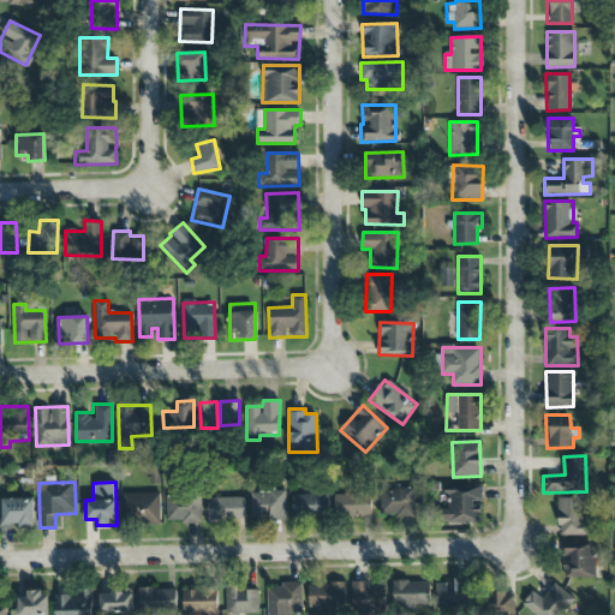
[(482,523),(482,485),(447,484),(446,508),(440,508),(440,523),(482,523)]
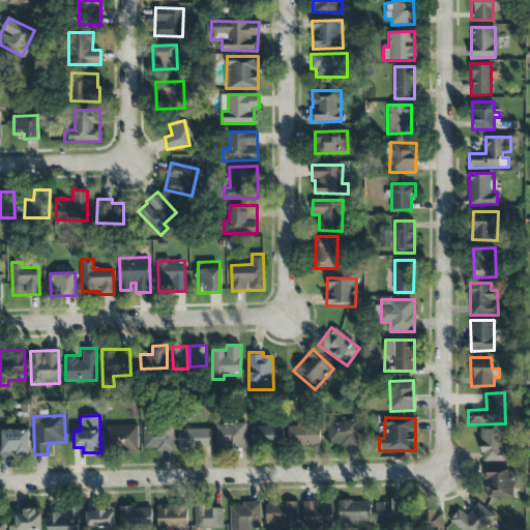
[(357,444),(357,420),(327,421),(328,445),(357,444)]
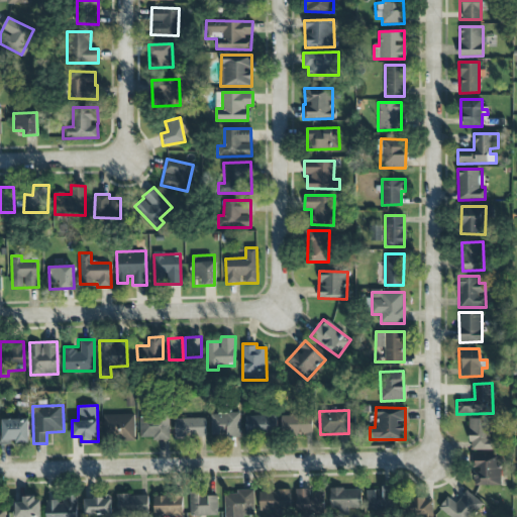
[(240,413),(211,413),(211,437),(240,436),(240,413)]
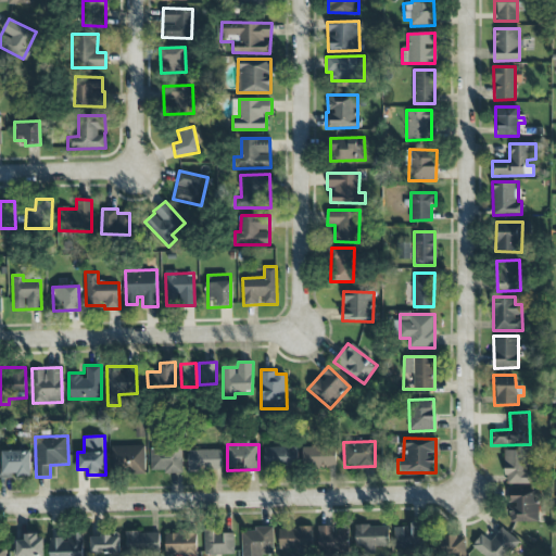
[(144,445),(111,446),(112,475),(146,474),(144,445)]
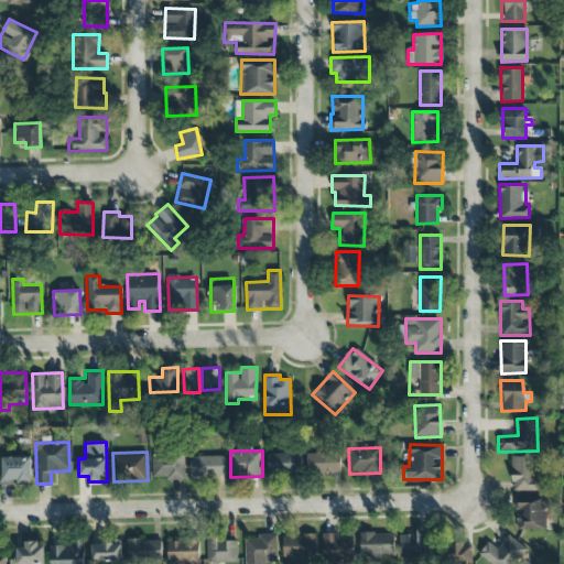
[(340,473),(340,452),(306,453),(307,474),(340,473)]
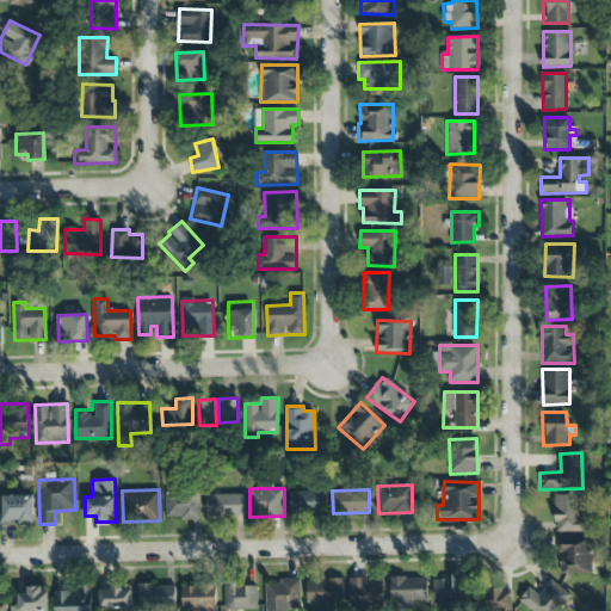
[(201,518),(199,491),(165,492),(165,519),(201,518)]
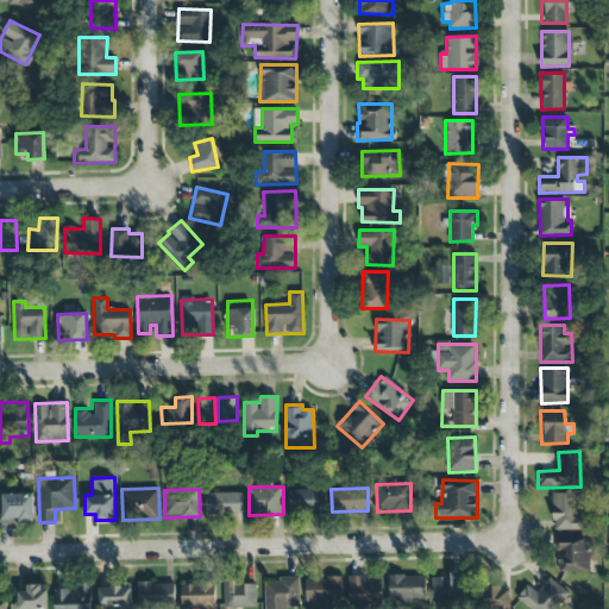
[(324,489),(289,490),(290,512),(325,512),(324,489)]
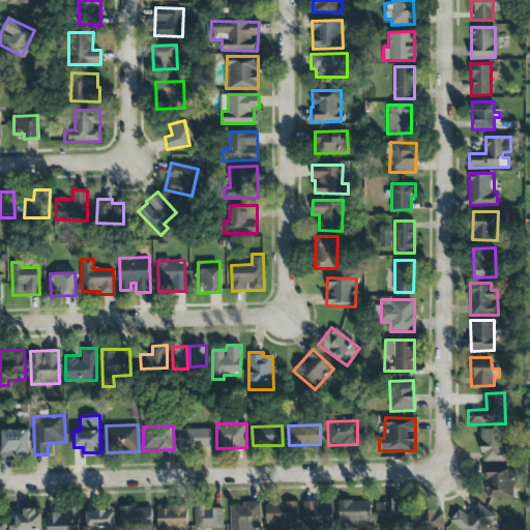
[(211,447),(210,429),(178,429),(179,448),(211,447)]
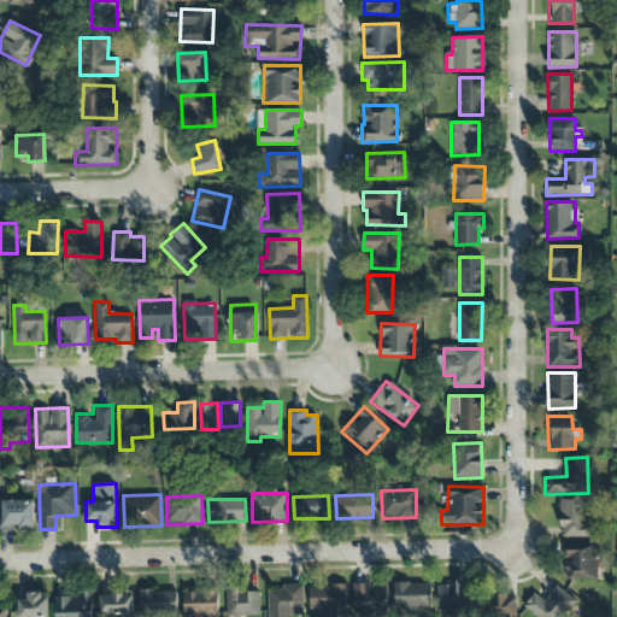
[(560,538),(589,536),(588,524),(586,524),(586,499),(560,500),(560,538)]
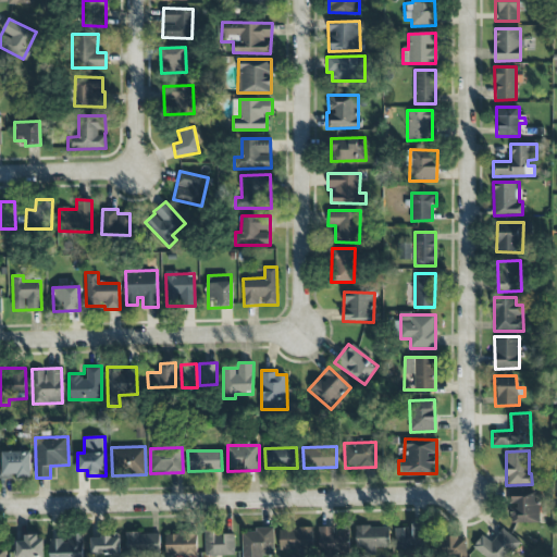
[(31,452),(1,452),(2,461),(0,461),(0,477),(31,477),(31,452)]
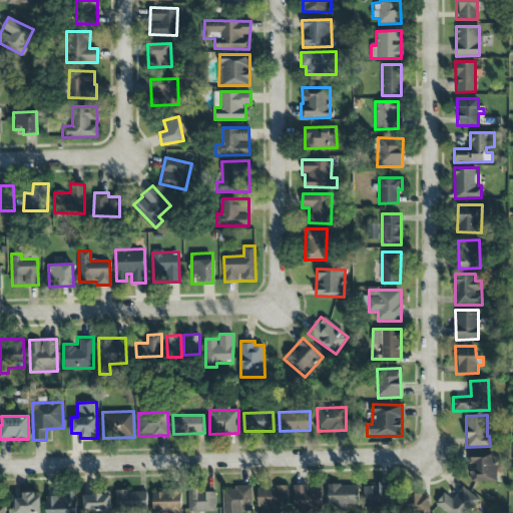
[(471,482),(497,481),(496,452),(470,453),(471,482)]
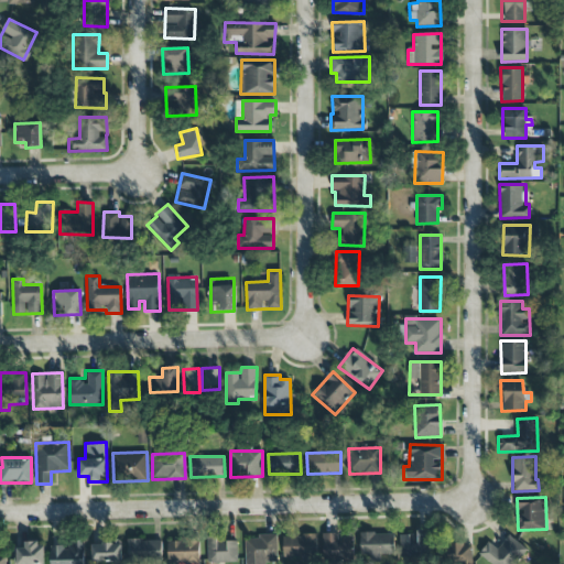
[(430,531),(399,532),(400,557),(430,556),(430,531)]
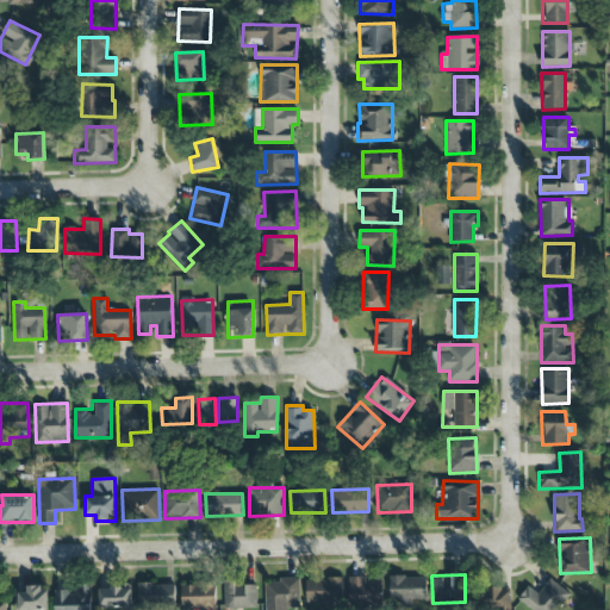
[(425,576),(390,577),(391,599),(427,598),(425,576)]
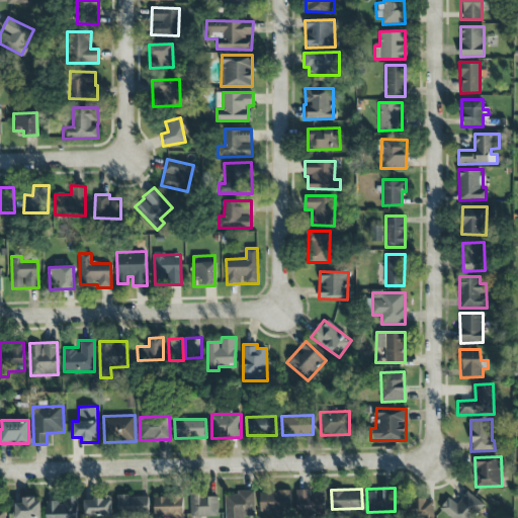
[(297,491),(297,511),(327,510),(327,490),(297,491)]
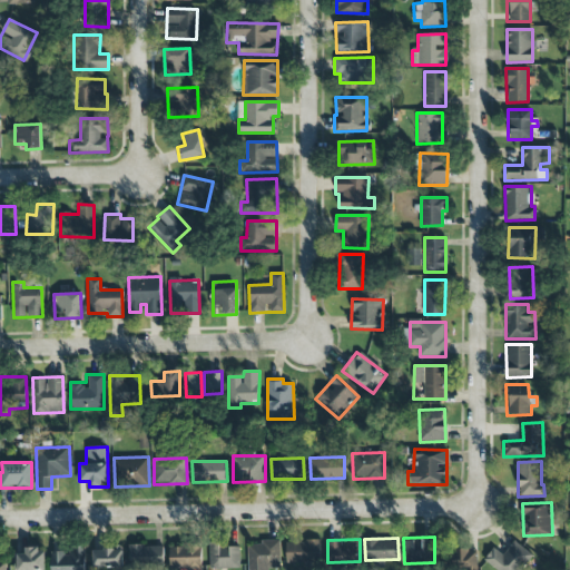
[(286,563),(321,562),(321,540),(286,541),(286,563)]
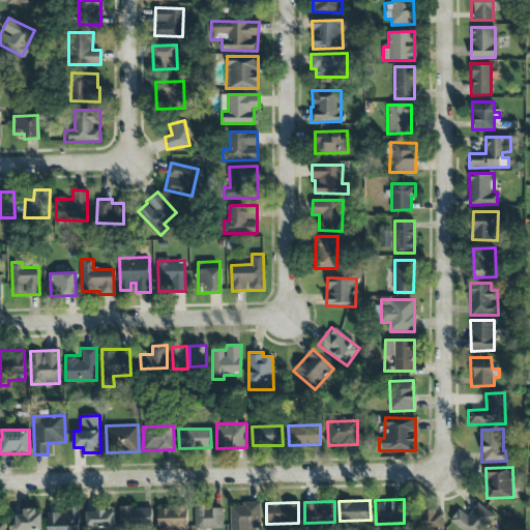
[(249,529),(249,528),(261,528),(260,503),(230,504),(230,529),(249,529)]
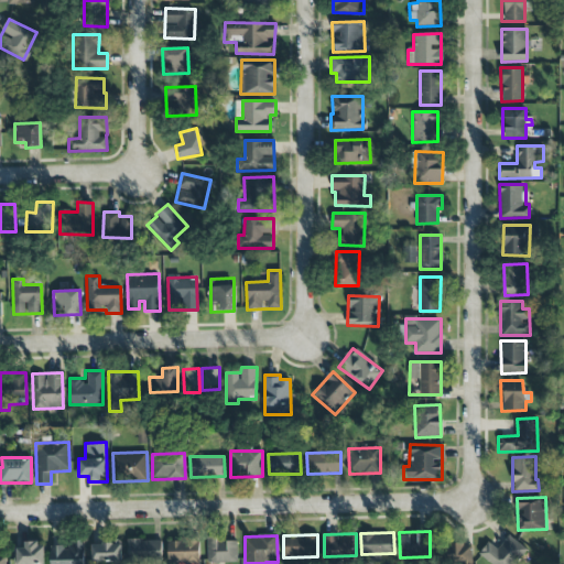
[(491,563),(514,563),(527,548),(508,535),(498,549),(488,542),(478,555),(491,563)]
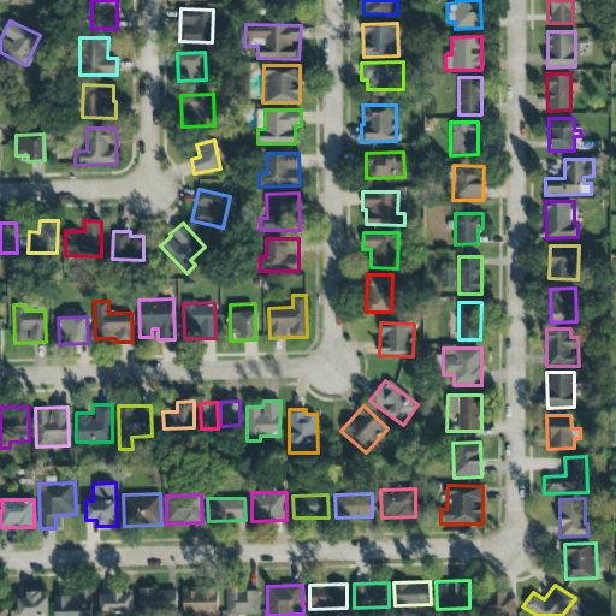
[(227,615),(260,614),(259,591),(237,591),(237,586),(226,586),(227,615)]
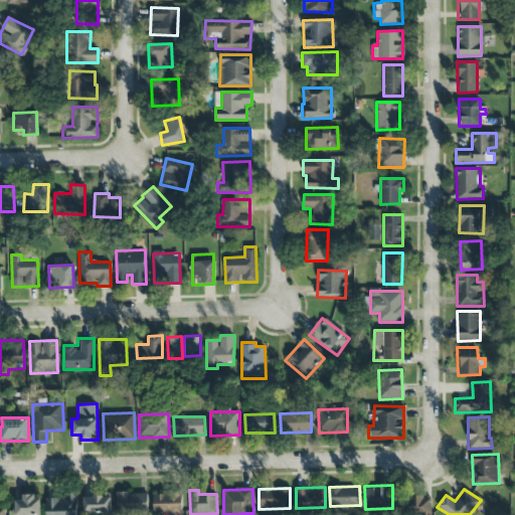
[(148,514),(148,493),(117,492),(117,514),(148,514)]
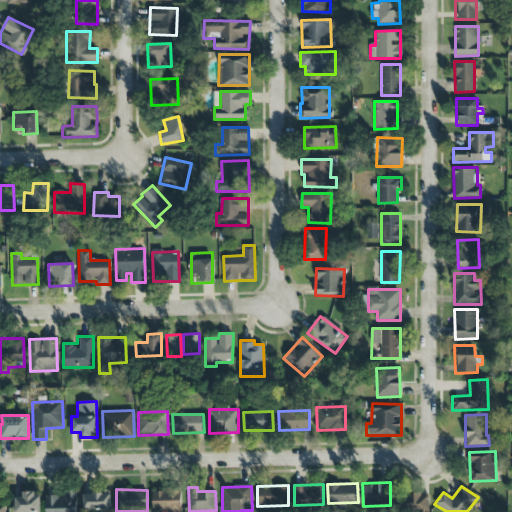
[(39,511),(40,494),(35,494),(35,491),(23,491),(22,497),(13,497),(12,511),(39,511)]
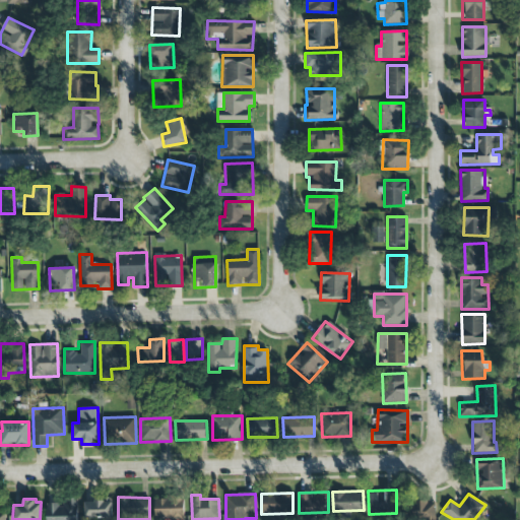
[(47,504),(47,519),(77,519),(77,499),(64,499),(64,504),(47,504)]
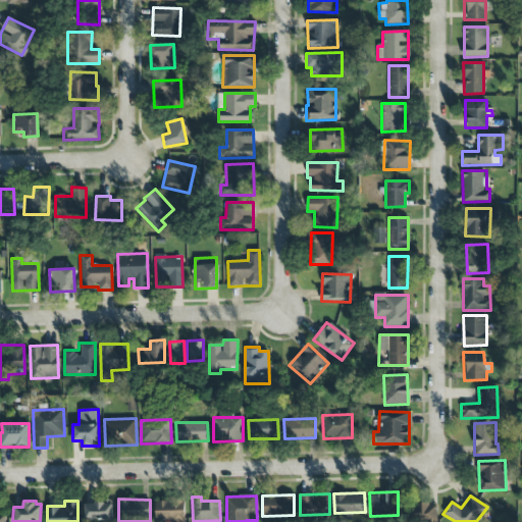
[(156,501),(156,521),(185,521),(185,501),(156,501)]
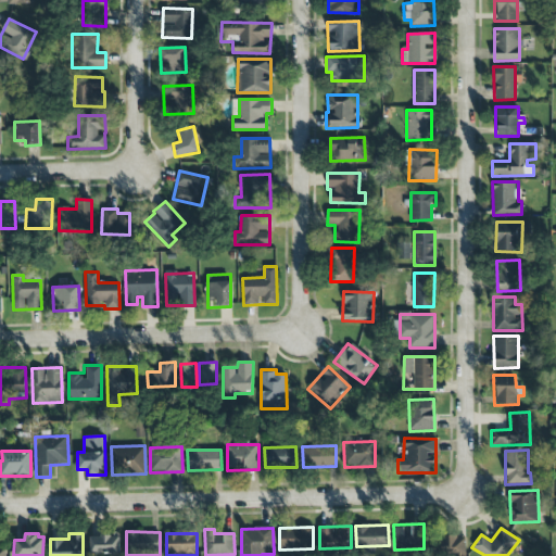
[(90,536),(90,554),(121,554),(121,535),(90,536)]
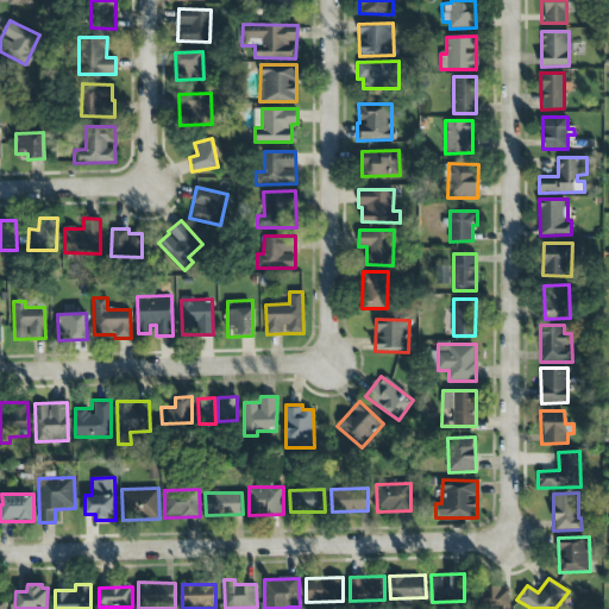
[(483,608),(509,608),(509,588),(484,588),(483,608)]
